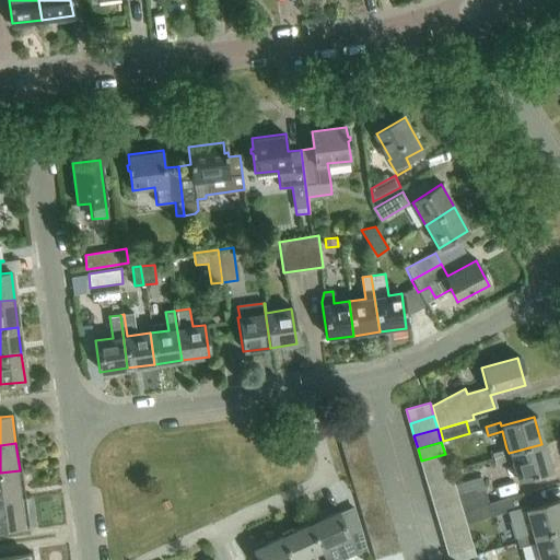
[(509,453),(506,448),(492,453),(496,463),(510,458),(516,480),(550,470),(541,444),(509,453)]
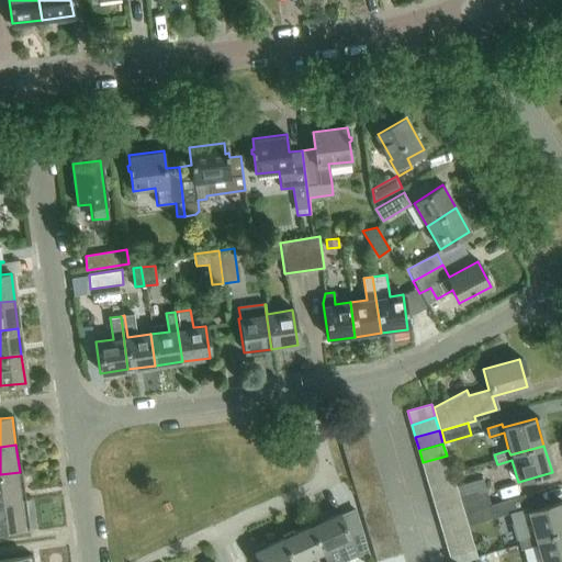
[(423,462),(426,475),(450,469),(447,456),(423,462)]
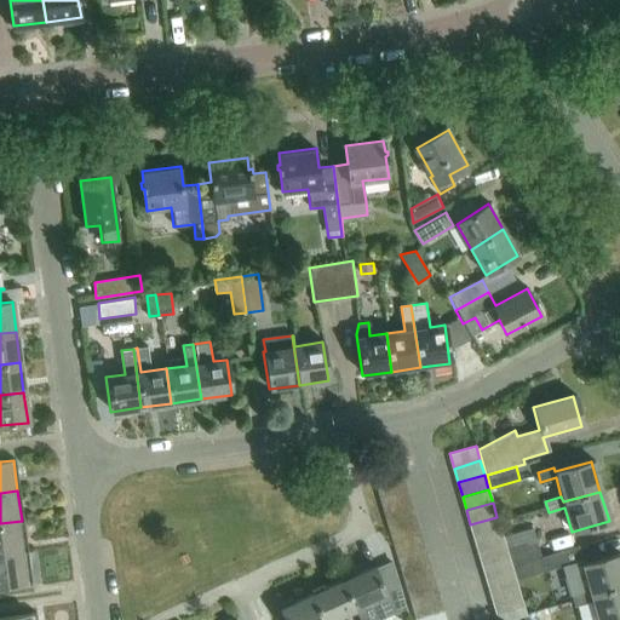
[(470,524),(475,539),(500,530),(497,517),(470,524)]
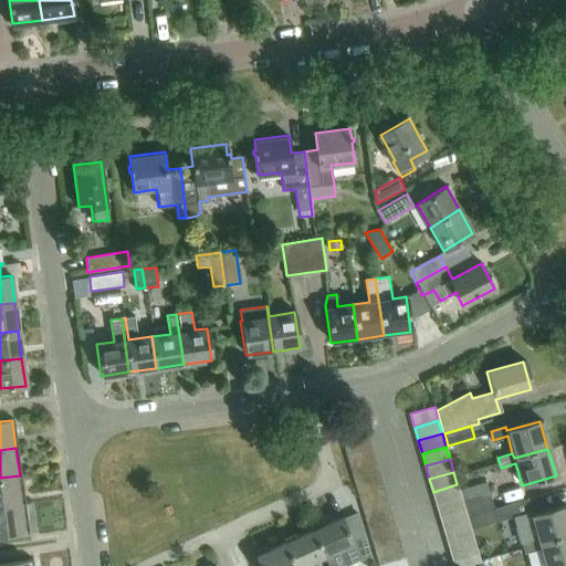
[(0,478),(0,505),(23,503),(20,475),(0,478)]
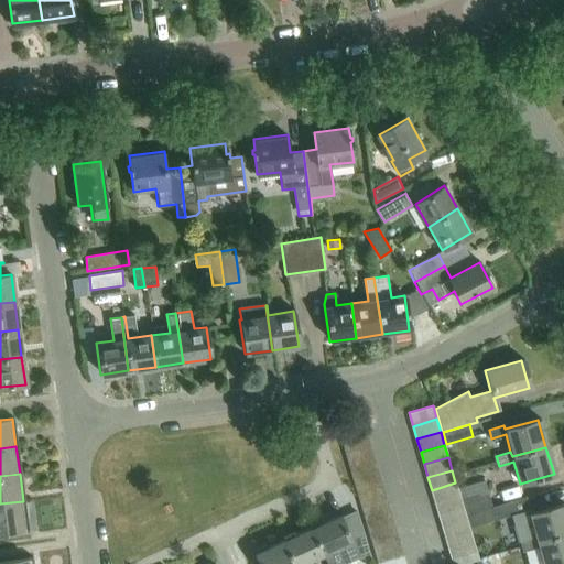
[(432,490),(435,502),(459,496),(455,483),(432,490)]
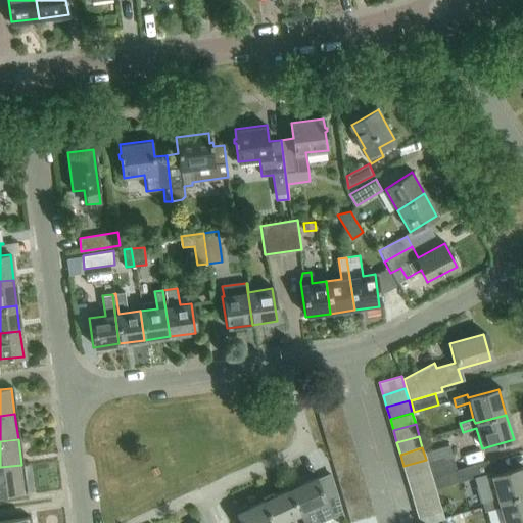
[(428,465),(431,476),(457,469),(454,458),(428,465)]
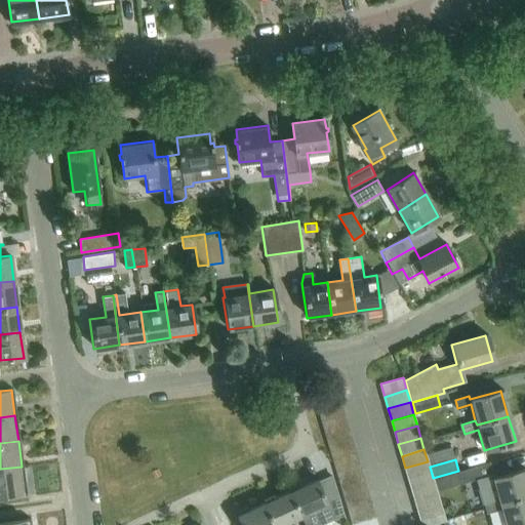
[(428,461),(405,468),(408,480),(431,473),(428,461)]
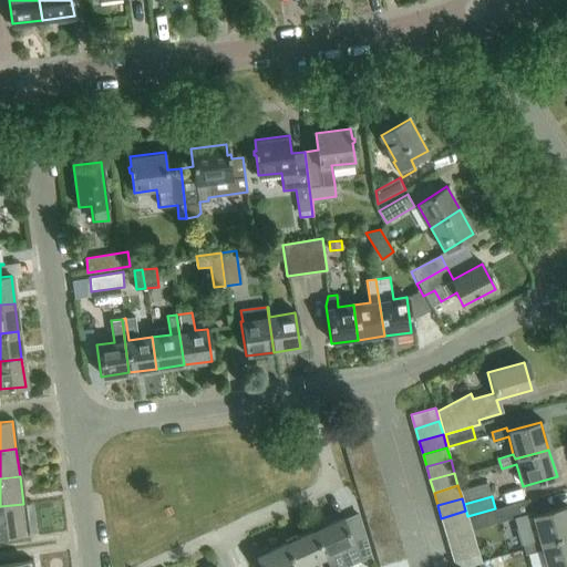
[(0,506),(0,534),(27,532),(23,504),(0,506)]
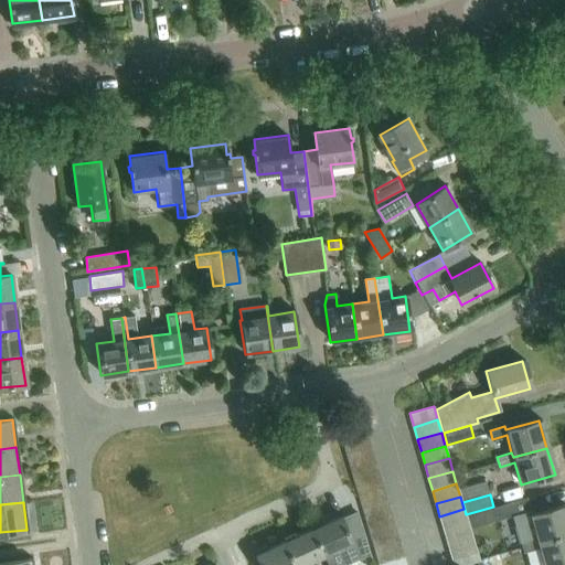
[(531,521),(535,537),(537,543),(564,534),(564,511),(563,505),(530,515),(529,511),(513,514),(516,525),(531,521)]
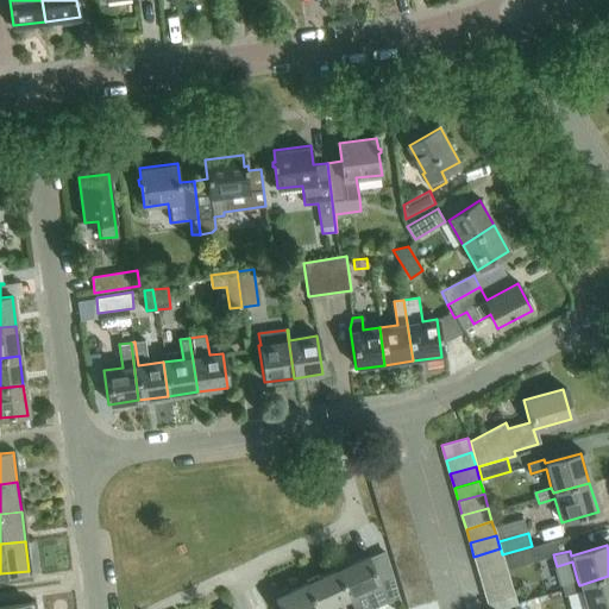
[(535,559),(532,546),(502,554),(507,569),(535,559)]
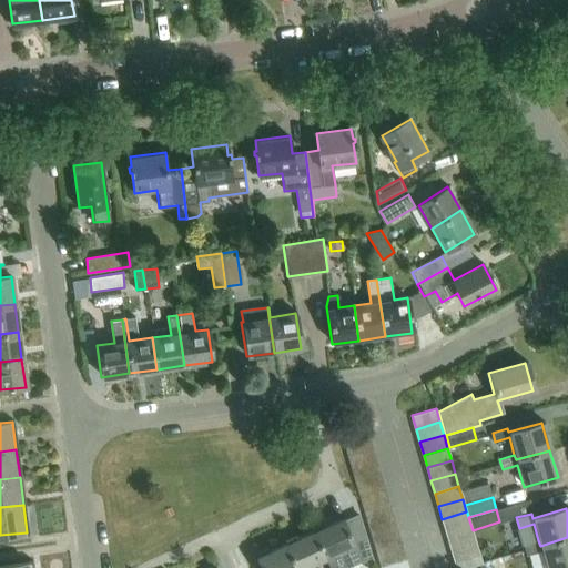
[(469,525),(466,511),(442,519),(446,531),(469,525)]
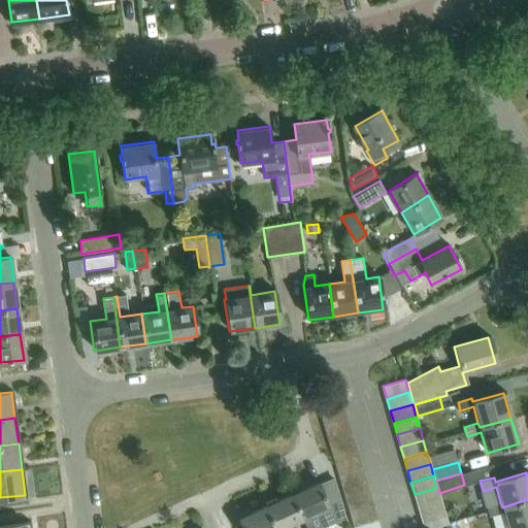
[(303,520),(306,527),(324,527),(336,523),(330,508),(331,507),(320,483),(289,496),(300,522),(303,520)]
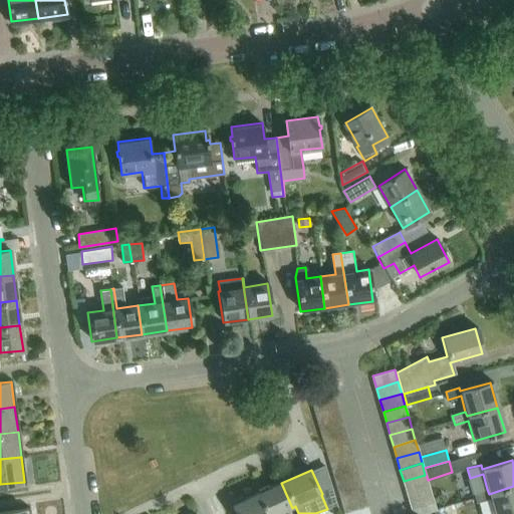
[(337,488),(361,481),(358,470),(333,476),(337,488)]
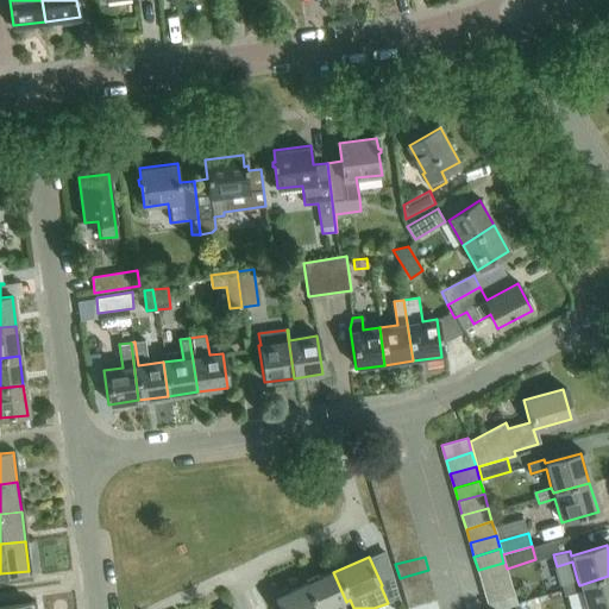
[(503,563),(478,570),(482,584),(508,577),(503,563)]
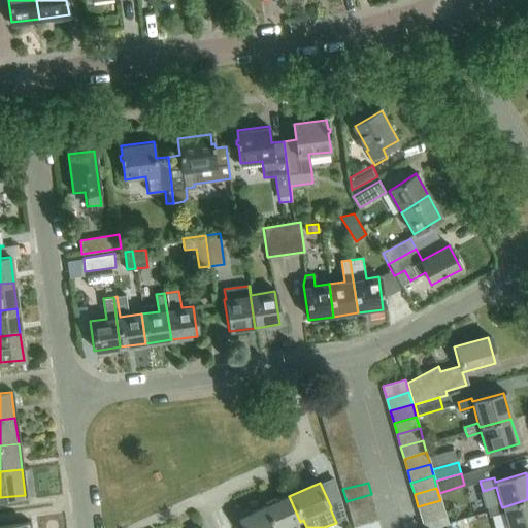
[(350,513),(374,505),(371,494),(347,501),(350,513)]
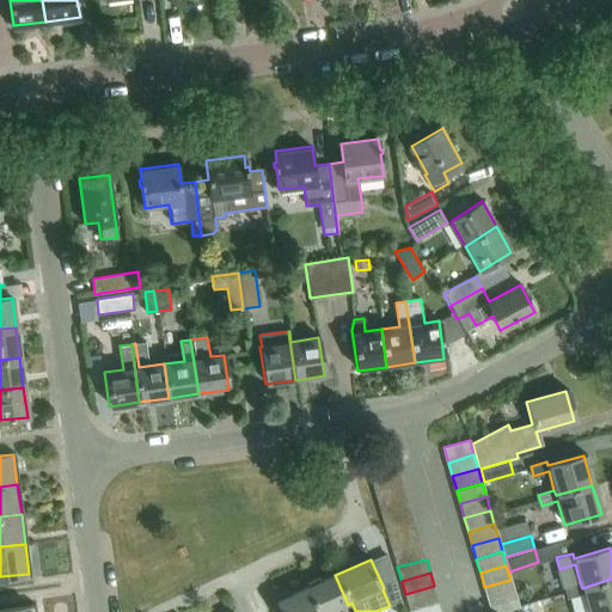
[(332,611),(348,605),(335,575),(305,588),(314,611),(332,611)]
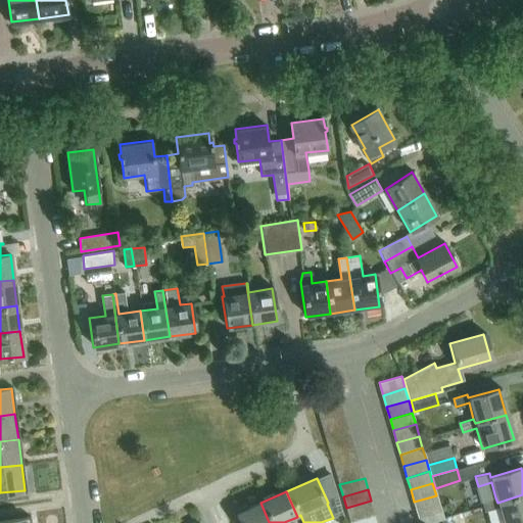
[(522,494),(497,503),(495,497),(483,502),(485,511),(498,507),(503,522),(517,522),(522,521),(522,494)]
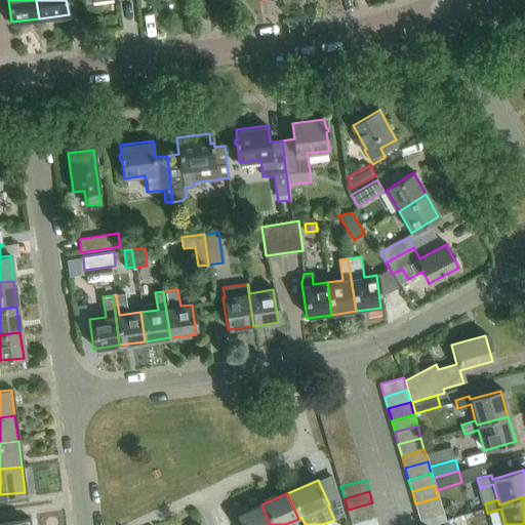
[(438,497),(415,503),(418,515),(441,509),(438,497)]
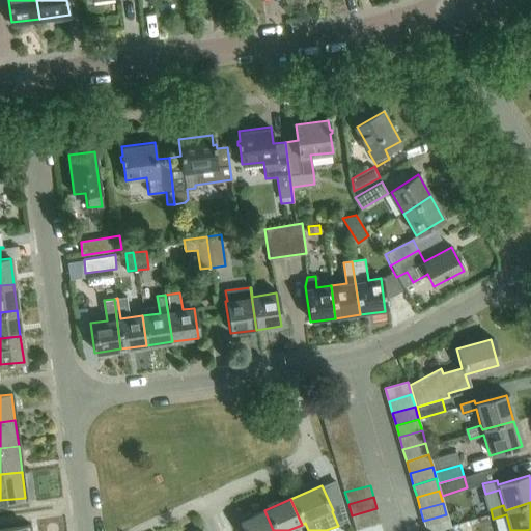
[(356,528),(381,521),(376,508),(352,515),(356,528)]
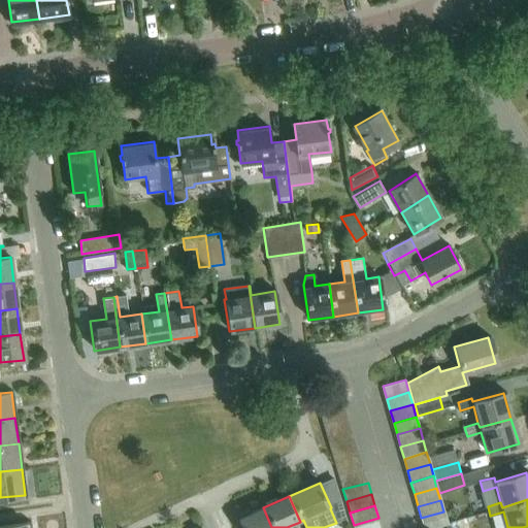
[(271,527),(263,507),(239,518),(243,527),(271,527)]
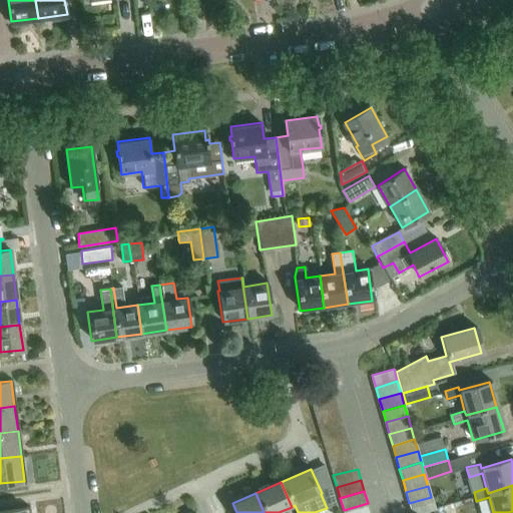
[(421,512),(435,509),(431,497),(409,503),(412,512),(421,512)]
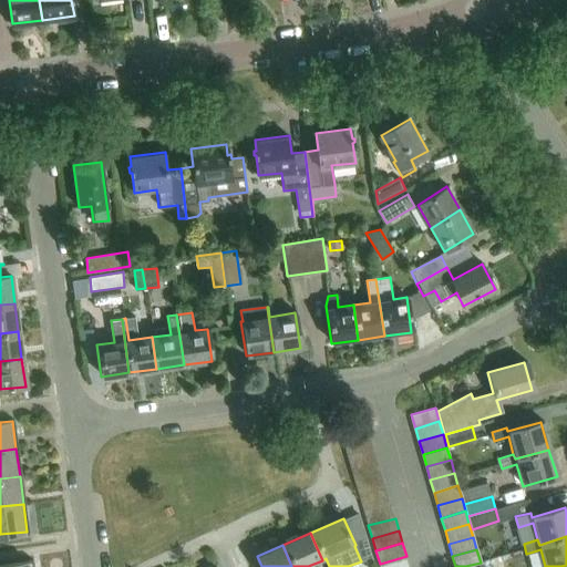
[(380,566),(409,566),(406,556),(380,564),(380,566)]
